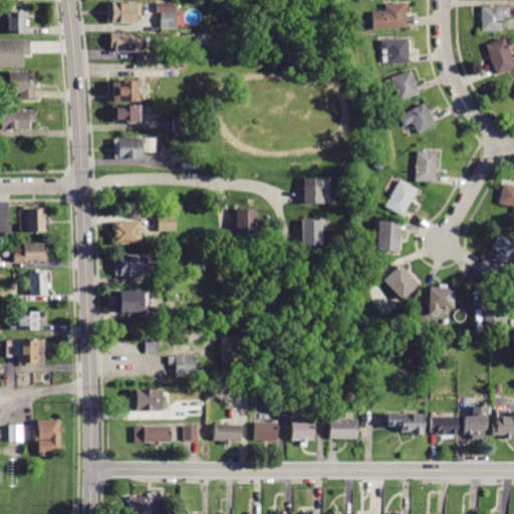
[(140,15),(136,15),(136,24),(110,24),(110,20),(105,20),(105,5),(110,5),(110,3),(140,3),(140,15)]
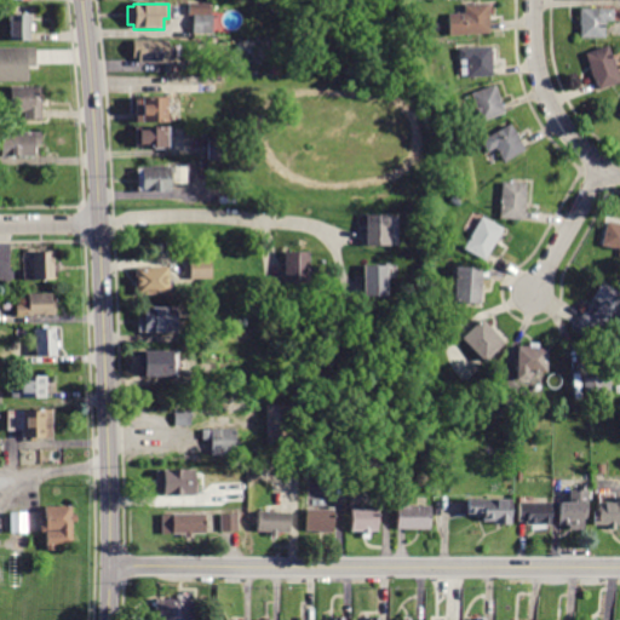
[(188,4),(208,5),(208,16),(211,16),(211,35),(191,34),(193,16),(188,16),(188,4)]
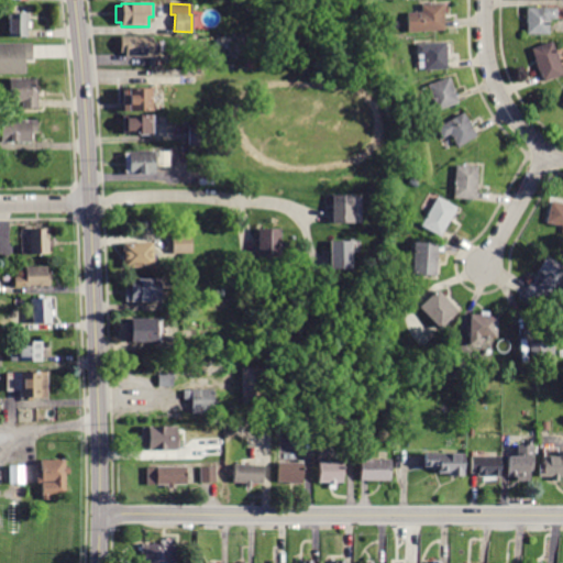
[(442,3),(444,31),(408,33),(407,13),(421,12),(421,4),(442,3)]
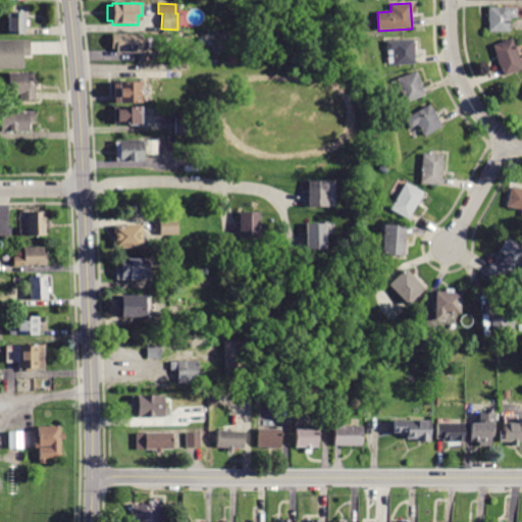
[(517,6),(517,18),(510,18),(510,33),(488,33),(488,21),(487,21),(488,8),(488,6),(517,6)]
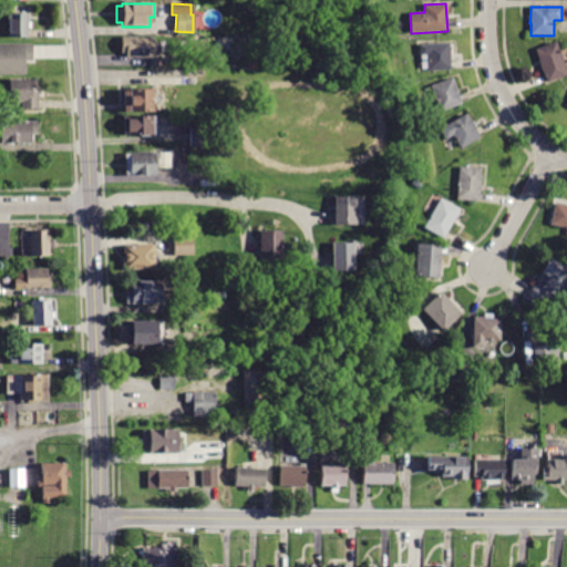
[(28,38),(8,39),(8,13),(28,13),(28,22),(32,22),(32,29),(28,29),(28,38)]
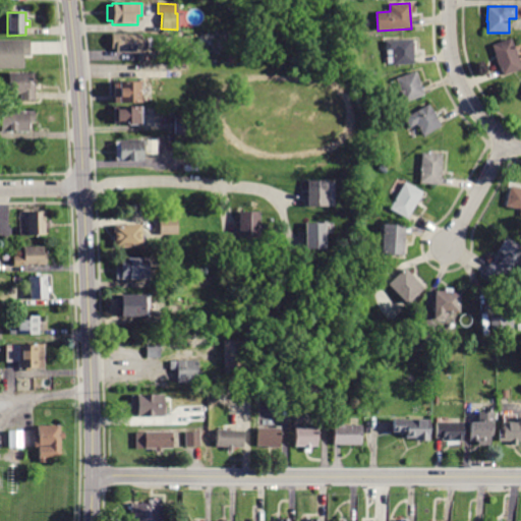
[(141,53),(116,53),(116,49),(112,49),(112,34),(141,34),(141,53)]
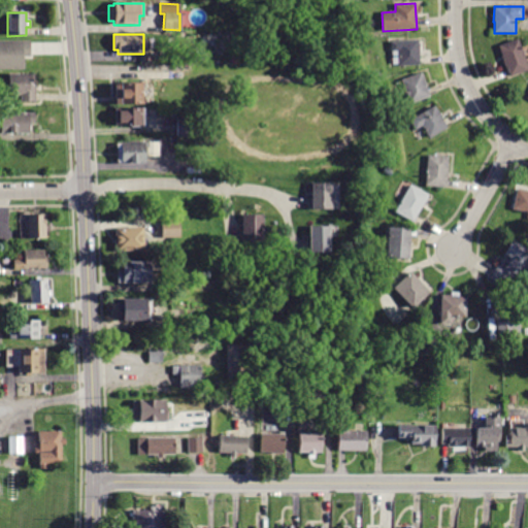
[(518,39),(527,67),(527,70),(509,77),(506,68),(505,68),(500,56),(502,56),(499,46),(518,39)]
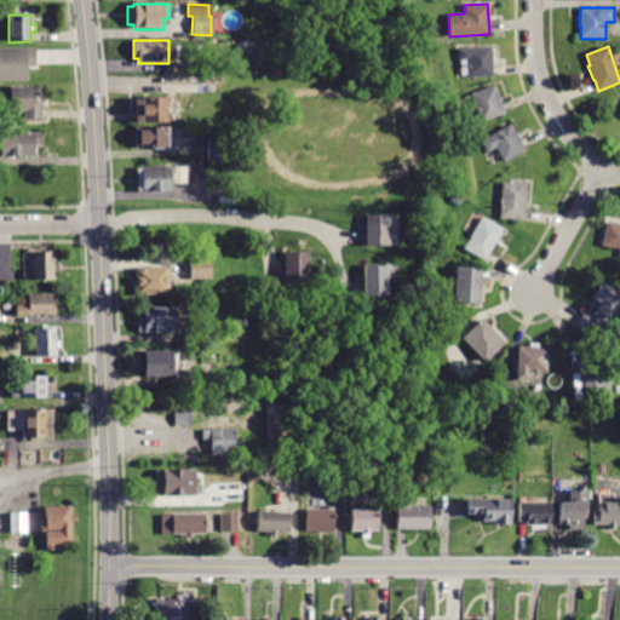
[(491,47),(492,76),(468,78),(468,75),(460,75),(459,50),(491,47)]
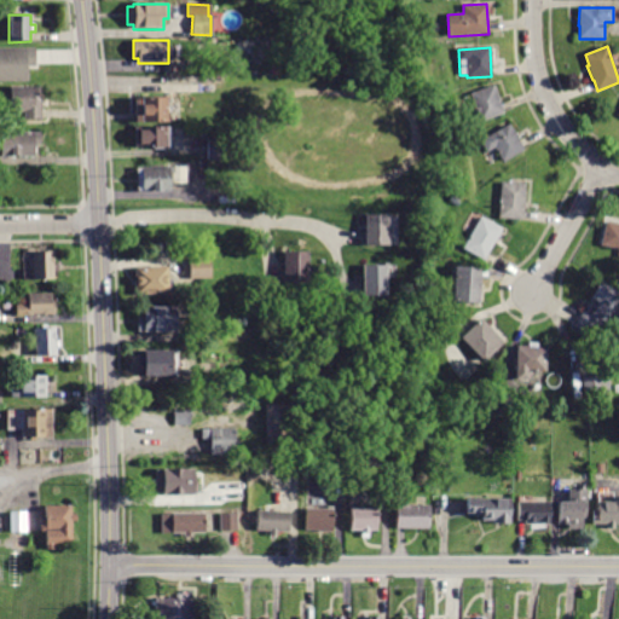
[(35,67),(28,67),(29,81),(0,81),(0,48),(35,48),(35,67)]
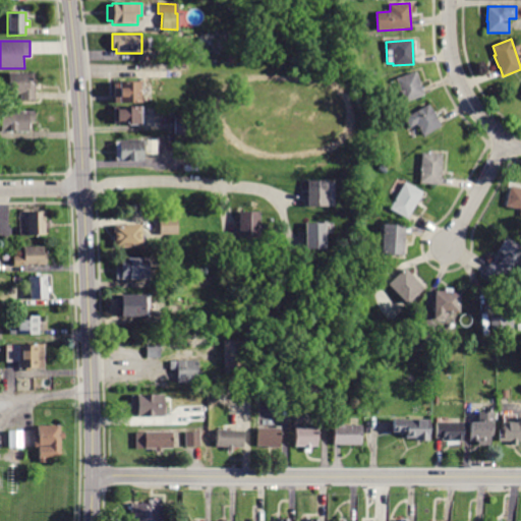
[(415,71),(423,96),(405,103),(396,78),(415,71)]
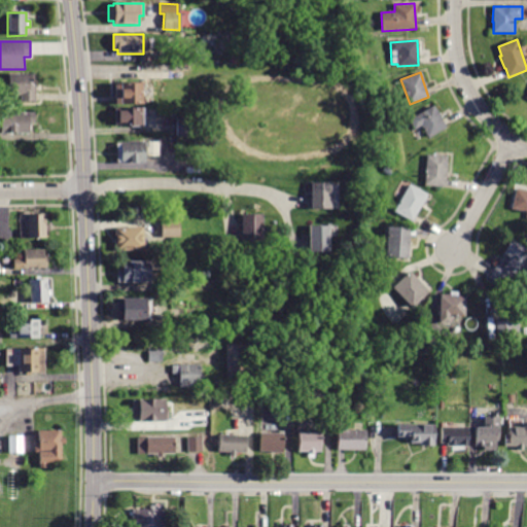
[(36,101),(20,101),(20,95),(8,95),(8,73),(34,74),(34,83),(36,84),(36,101)]
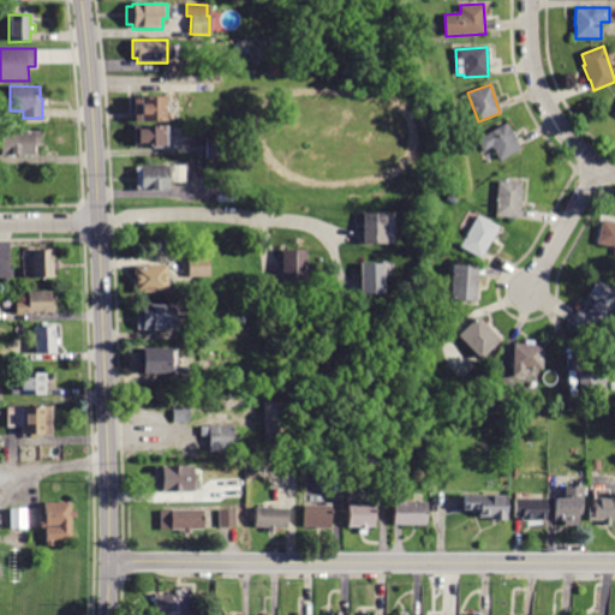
[(166,121),(135,121),(135,97),(167,97),(166,121)]
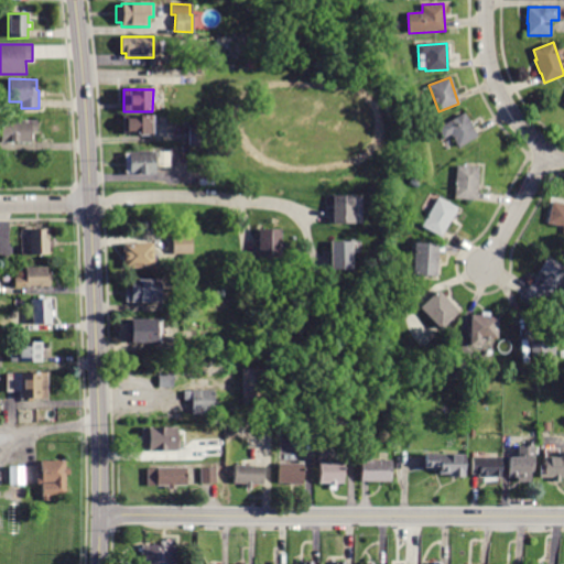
[(463,114),(477,137),(458,148),(451,134),(443,139),(437,129),(463,114)]
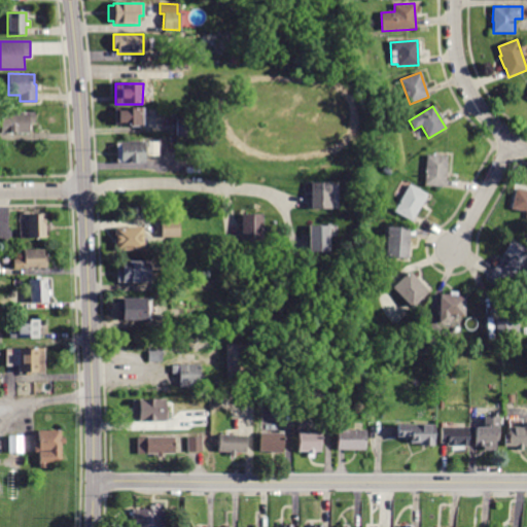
[(142,126),(114,126),(114,107),(142,107),(142,126)]
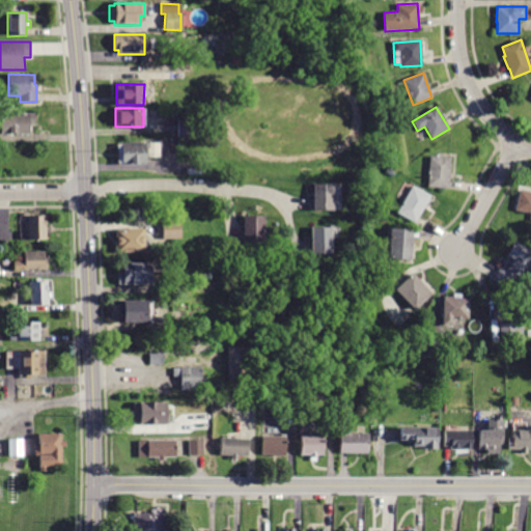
[(29,136),(0,136),(0,113),(35,113),(35,124),(29,124),(29,136)]
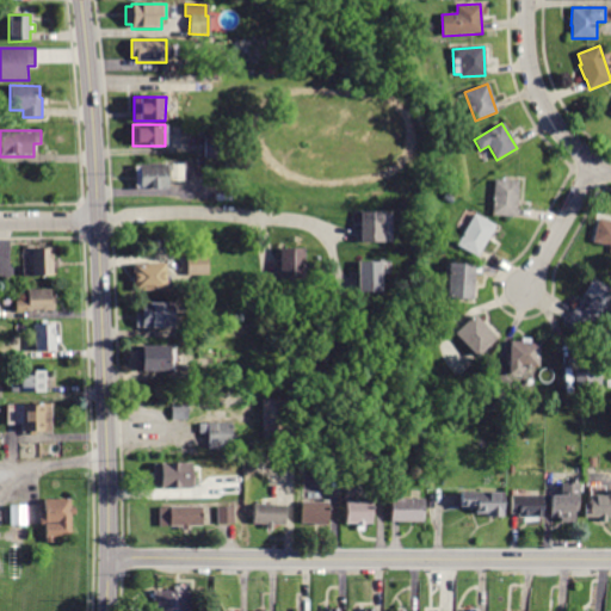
[(228,137),(228,158),(204,158),(204,137),(228,137)]
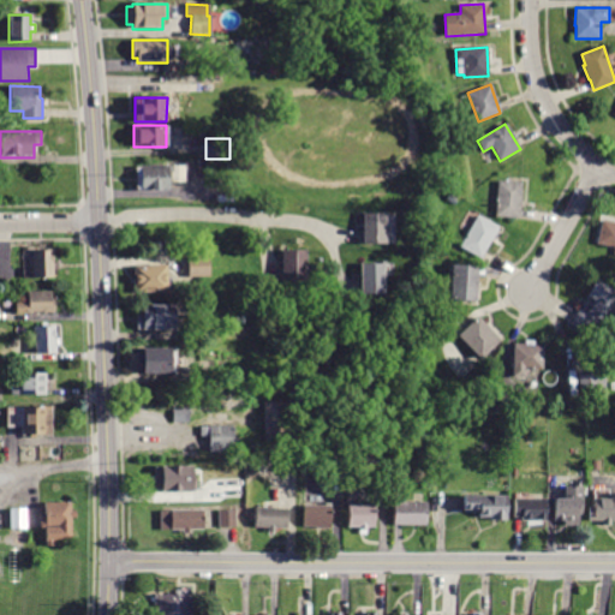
[(185,180),(168,181),(168,190),(136,191),(135,167),(185,163),(185,180)]
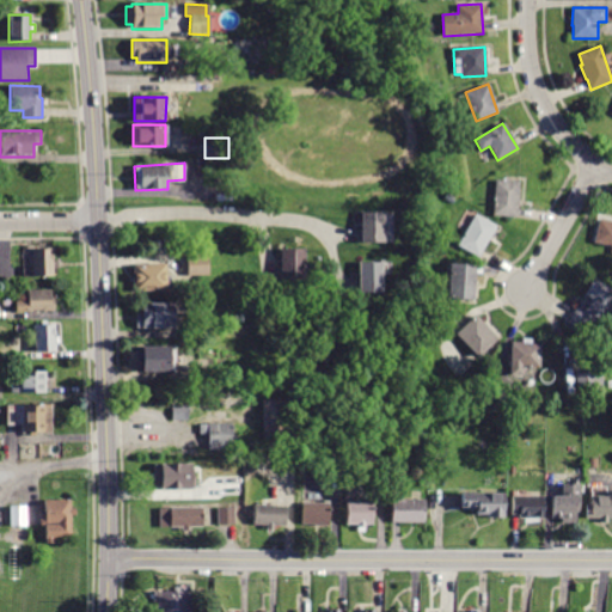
[(519,182),(516,218),(493,216),(495,179),(519,182)]
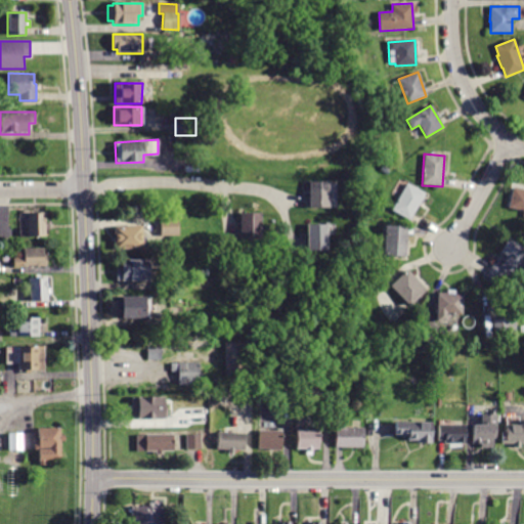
[(390,170),(387,175),(379,170),(382,165),(390,170)]
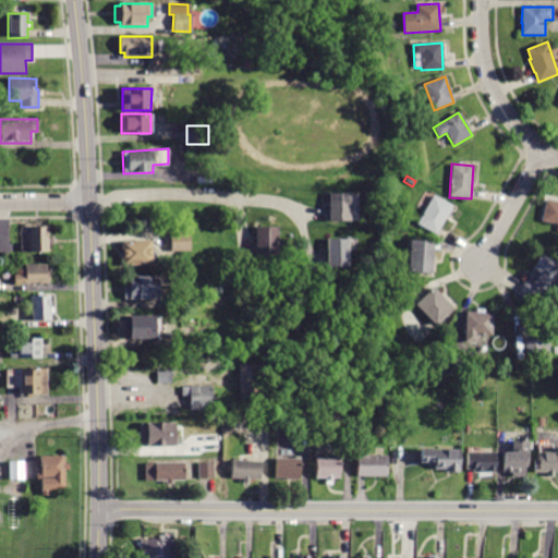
[(350,194),(349,221),(328,221),(328,194),(350,194)]
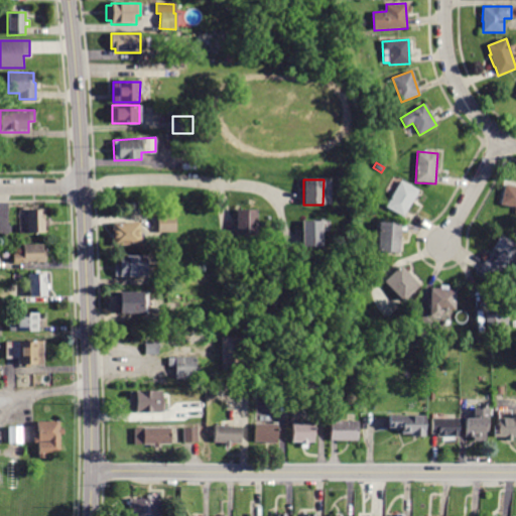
[(418,189),(403,218),(385,208),(400,179),(418,189)]
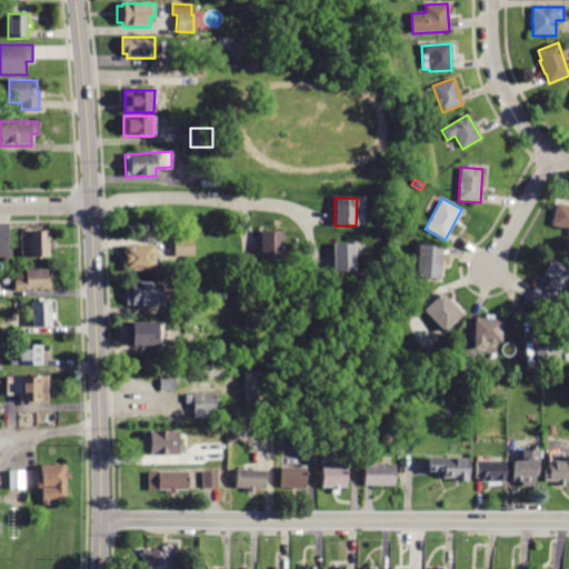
[(568,206),(568,229),(551,226),(557,203),(568,206)]
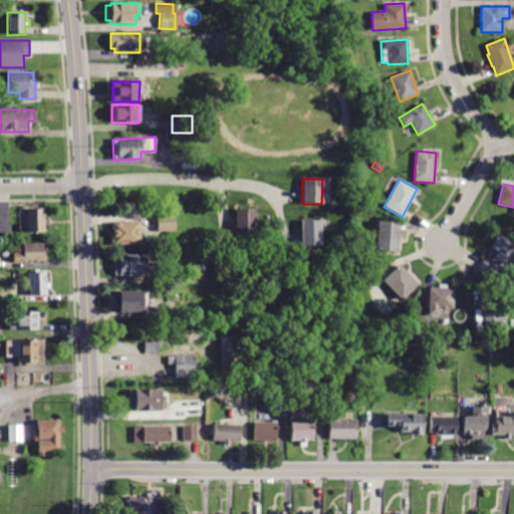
[(28,232),(27,210),(44,209),(45,232),(28,232)]
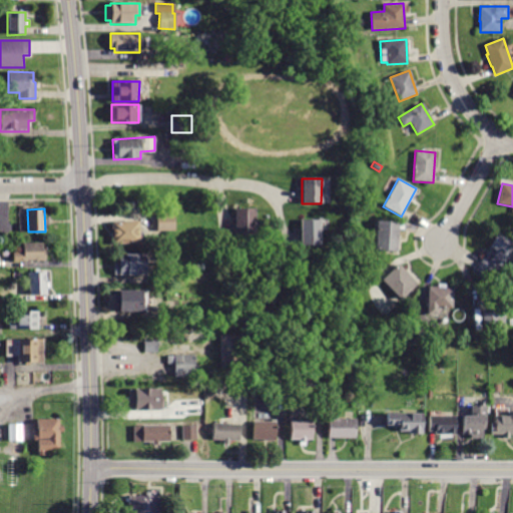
[(235,208),(255,208),(255,234),(235,234),(235,208)]
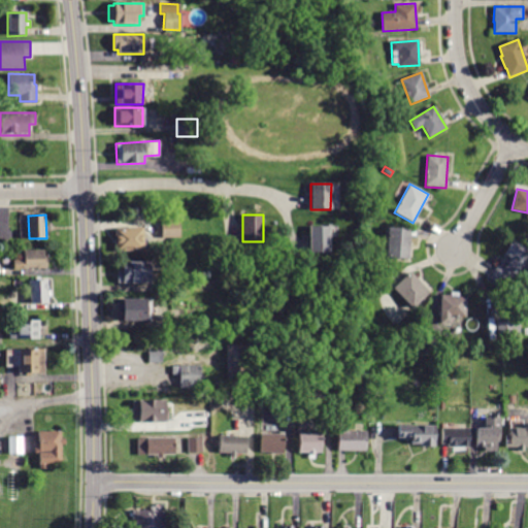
[(162,238),(161,221),(178,220),(179,237),(162,238)]
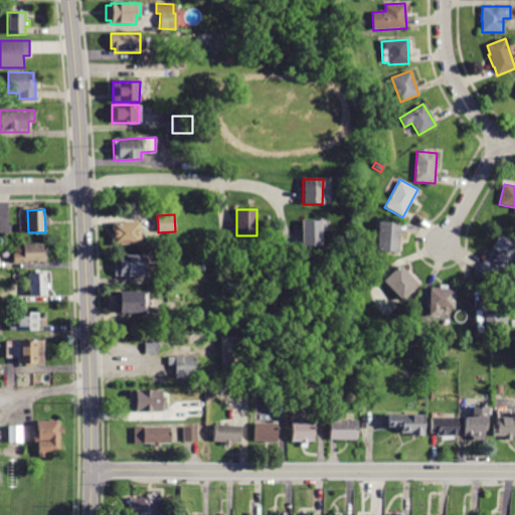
[(141,244),(113,245),(112,223),(140,221),(141,244)]
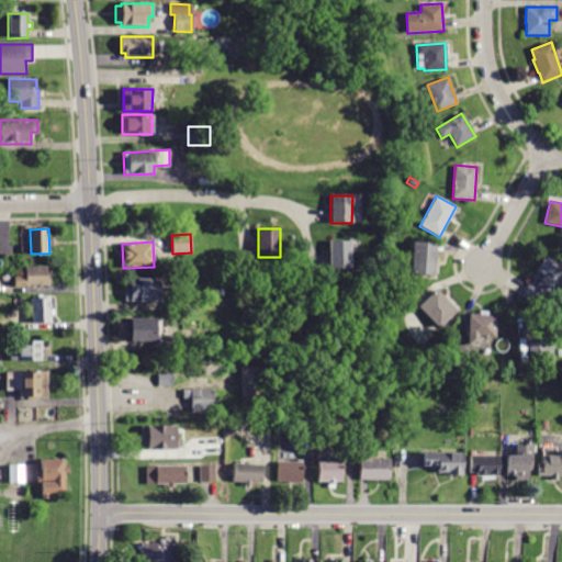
[(350,242),(350,268),(329,268),(329,242),(350,242)]
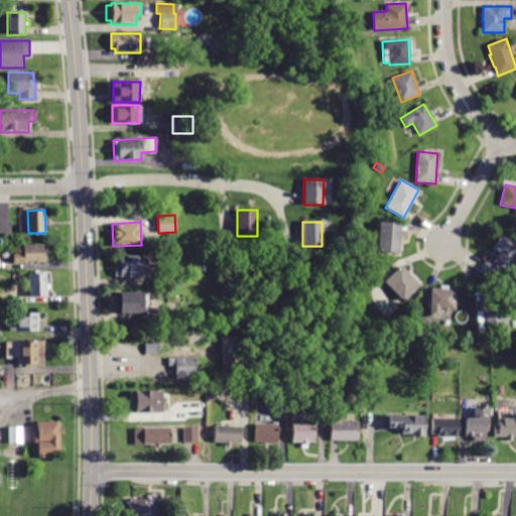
[(400,224),(398,253),(377,252),(379,222),(400,224)]
